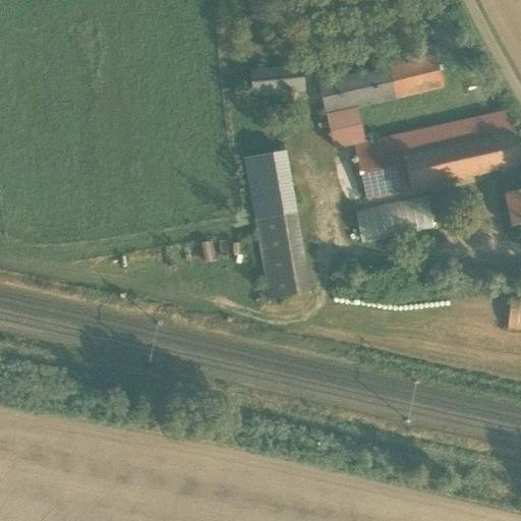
[(327,115),(397,99),(445,88),(437,54),(389,65),(319,82),(327,115)]
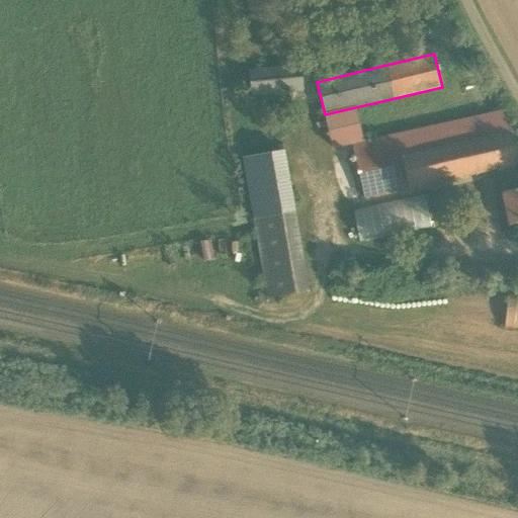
[(251,96),(304,90),(303,65),(250,70),(251,96)]
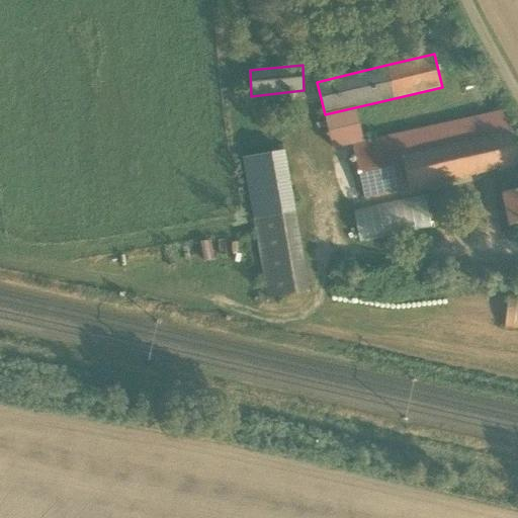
[(517,184),(513,165),(517,164),(517,156),(507,110),(351,147),(363,199),(497,170),(509,226),(517,223),(517,184)]
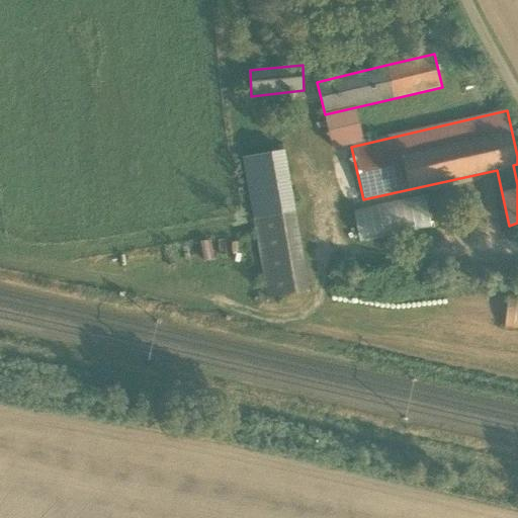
[(266,299),(310,291),(295,211),(284,150),(242,158),(253,220),(266,299)]
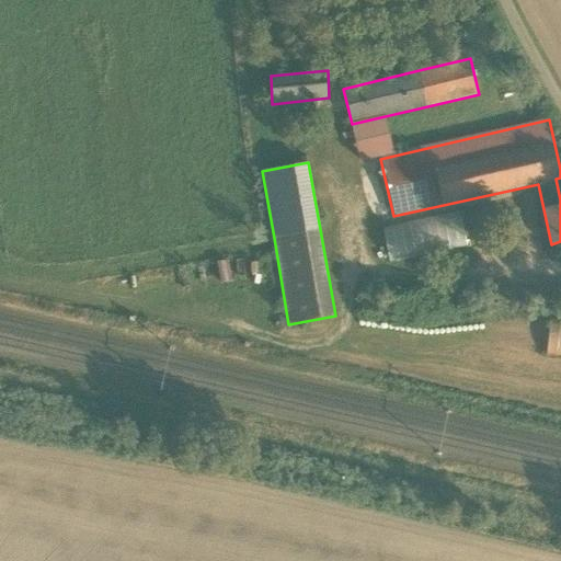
[(391,264),(468,249),(460,213),(384,227),(391,264)]
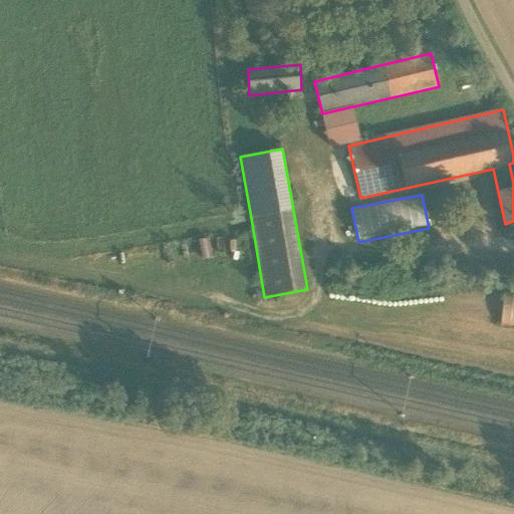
[(498,325),(513,325),(513,296),(499,296),(498,325)]
